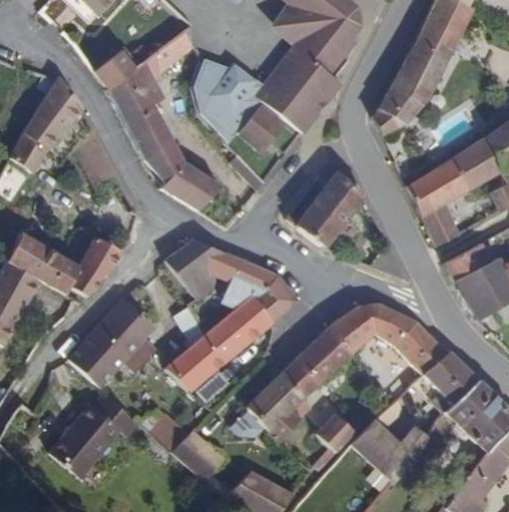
[(64,0),(88,24),(111,0),(64,0)]
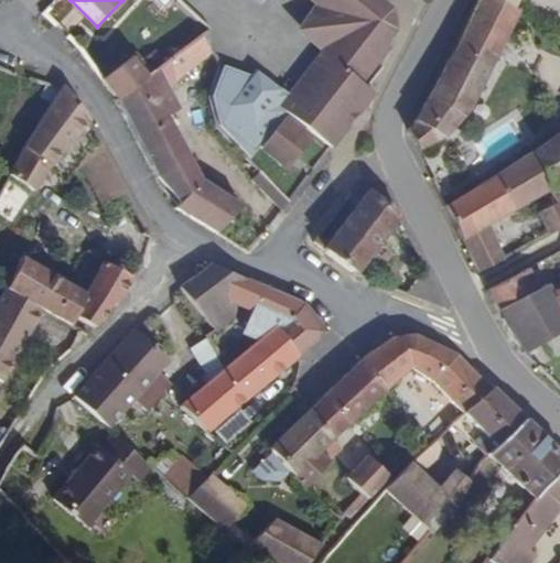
[(315,0),(319,2),(308,18),(311,38),(324,49),(290,91),(259,67),(254,74),(225,62),(212,96),(219,120),(255,147),(287,104),(334,140),(365,101),(376,89),(377,86),(365,76),(390,42),(391,40),(388,36),(397,3),(394,0),(315,0)]
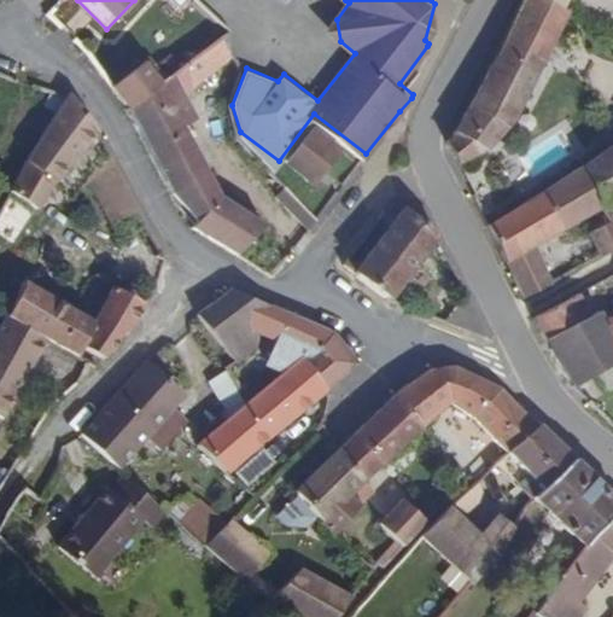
[(520,123),(576,13),(562,6),(550,0),(523,0),(472,102),(520,123)]
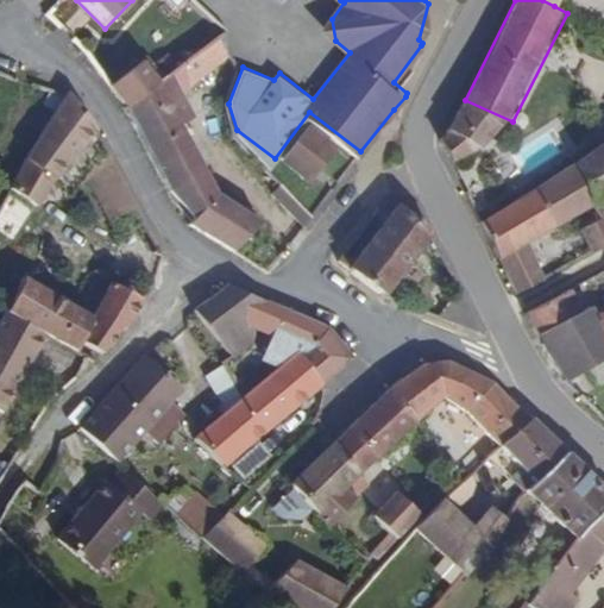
[(335,41),(332,19),(321,31),(335,41)]
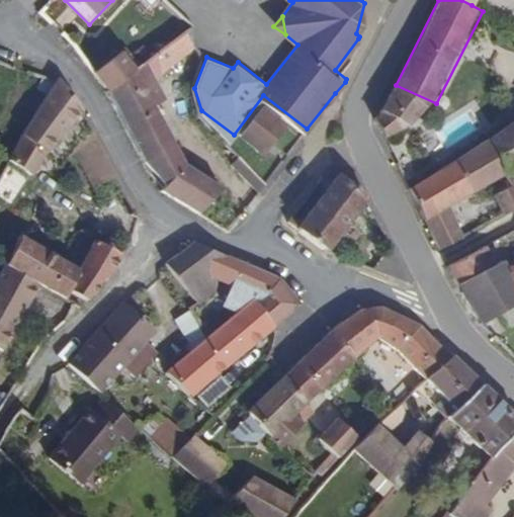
[(164,76),(203,51),(196,33),(192,30),(165,48),(153,57),(164,76)]
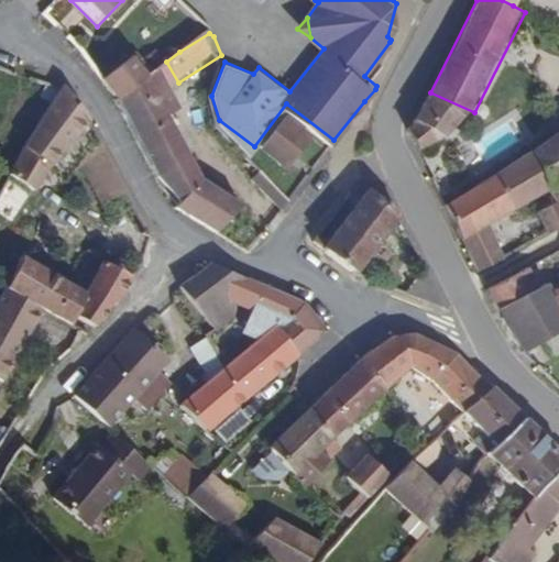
[(153,70),(138,50),(101,77),(114,96),(153,70)]
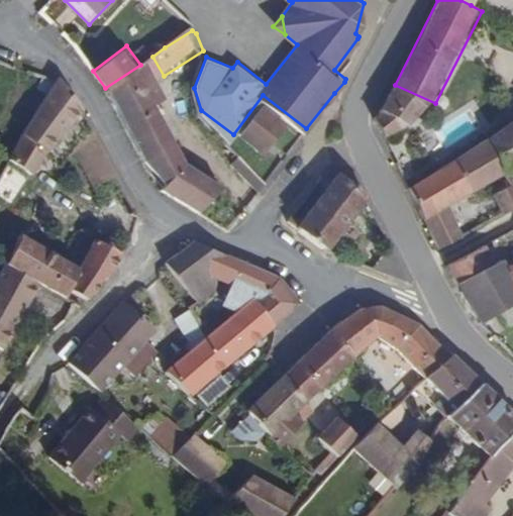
[(172,90),(164,76),(152,57),(140,65),(158,98),(172,90)]
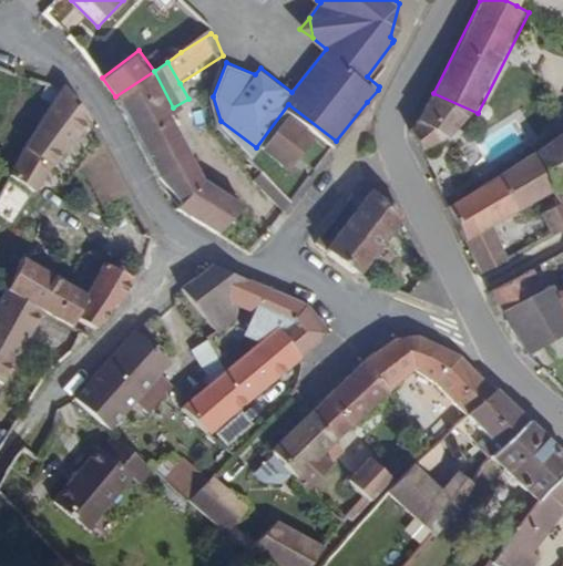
[(173,107),(154,71),(115,96),(155,166),(190,144),(173,107)]
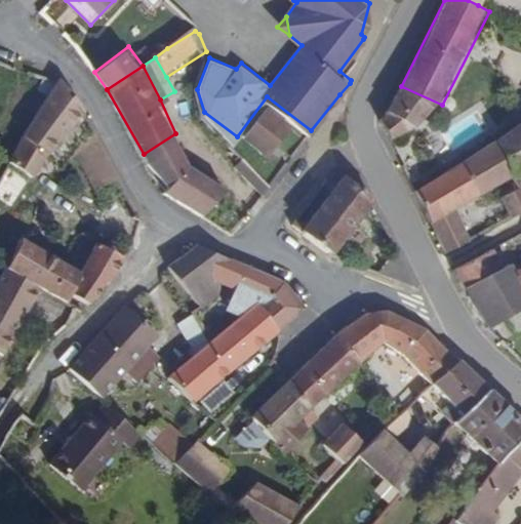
[(47,153),(63,134),(77,118),(84,126),(94,120),(86,106),(62,73),(56,79),(40,106),(15,151),(11,161),(34,173),(47,153)]
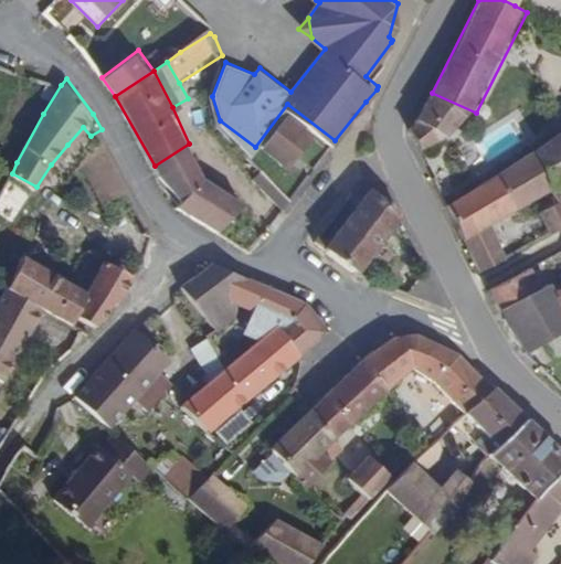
[(452,138),(476,113),(432,93),(413,130),(422,149),(452,138)]
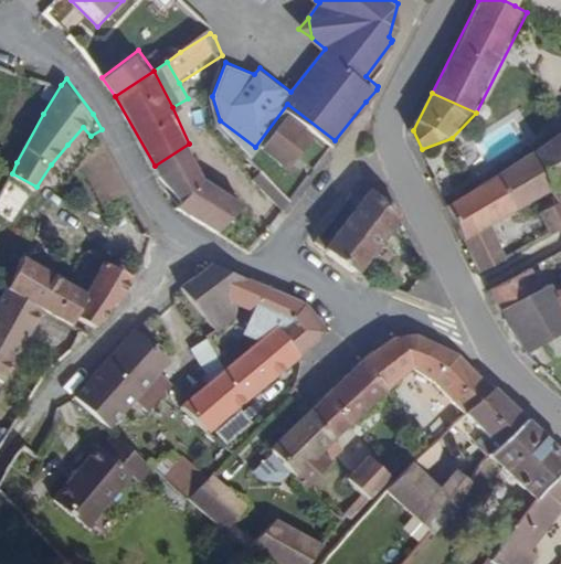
[(292,159),(315,129),(288,109),(265,138),(292,159)]
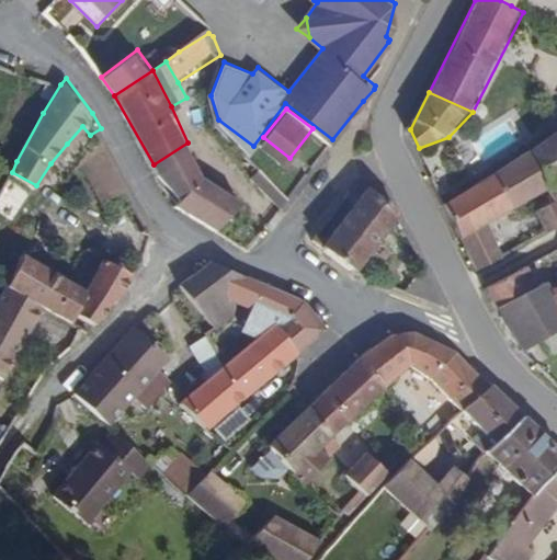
[(541,148),(518,120),(497,132),(489,136),(495,145),(507,137),(522,159),(526,156),(527,157),(541,148)]
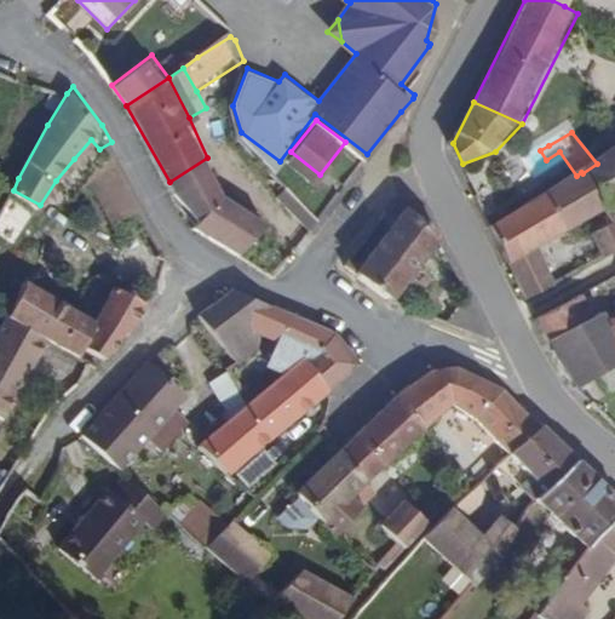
[(614,153),(597,164),(582,173),(605,210),(611,221),(614,225),(614,153)]
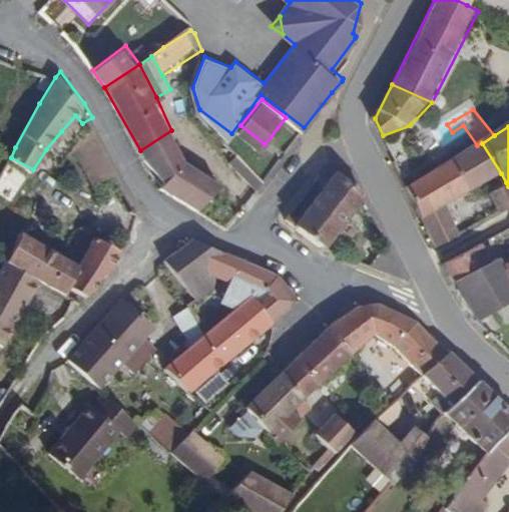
[(216,183),(194,166),(185,158),(171,130),(140,150),(160,181),(160,188),(196,211),(216,183)]
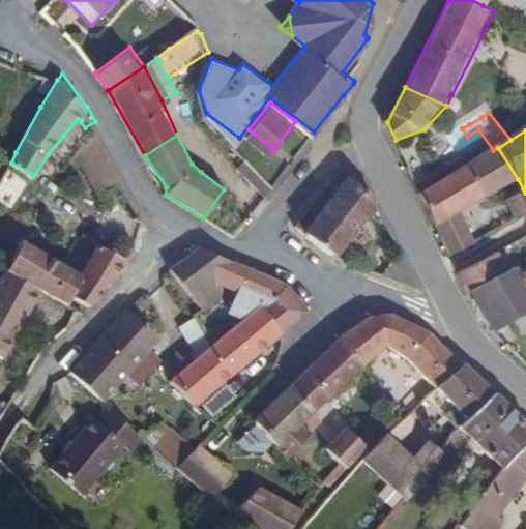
[(459,212),(518,179),(498,148),(497,147),(493,150),(467,166),(419,193),(435,225),(459,212)]
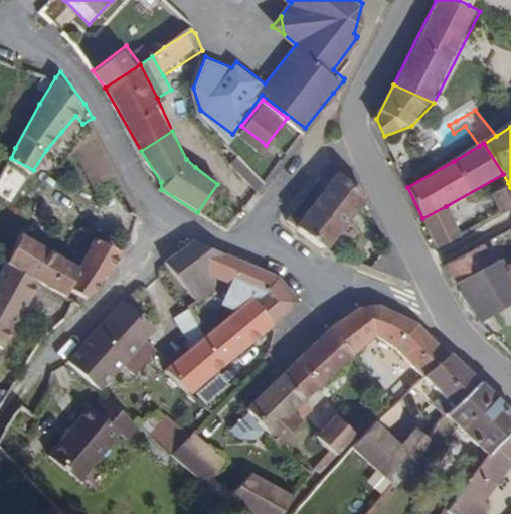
[(267,176),(239,150),(232,157),(259,185),(267,176)]
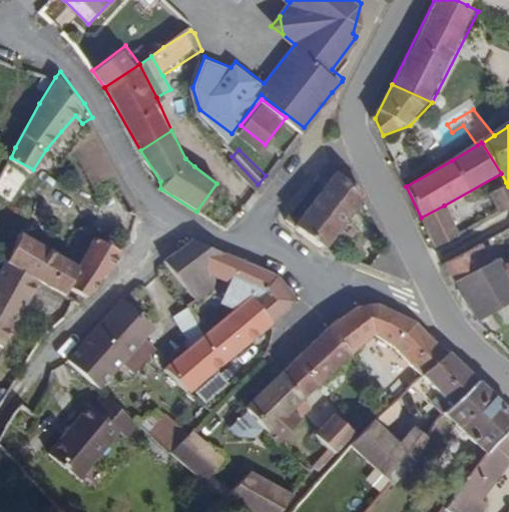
[(402,155),(400,149),(391,154),(394,159),(402,155)]
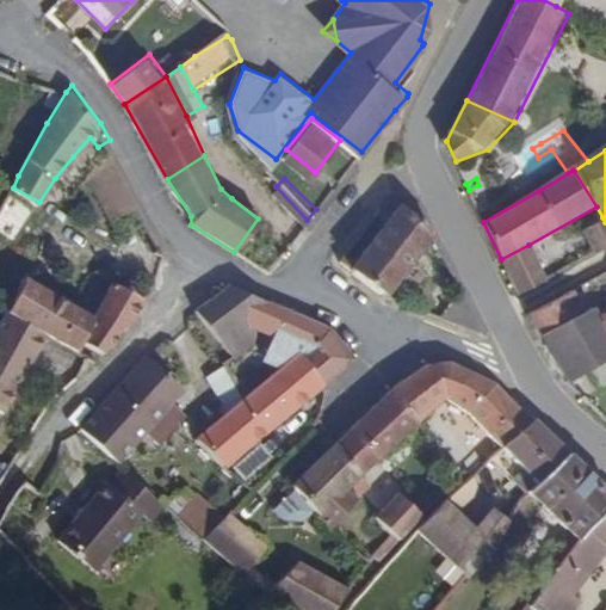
[(385,295),(438,229),(409,205),(382,209),(377,211),(387,221),(358,256),(348,248),(341,258),(382,293),(385,295)]
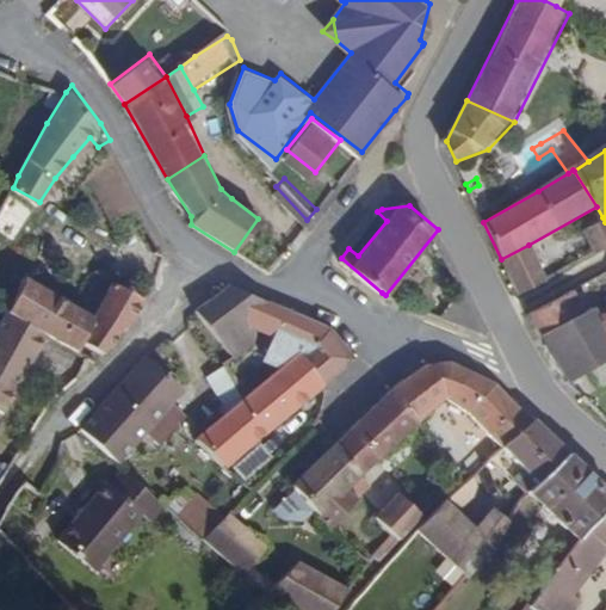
[(605,222),(603,217),(583,230),(593,253),(605,246),(605,222)]
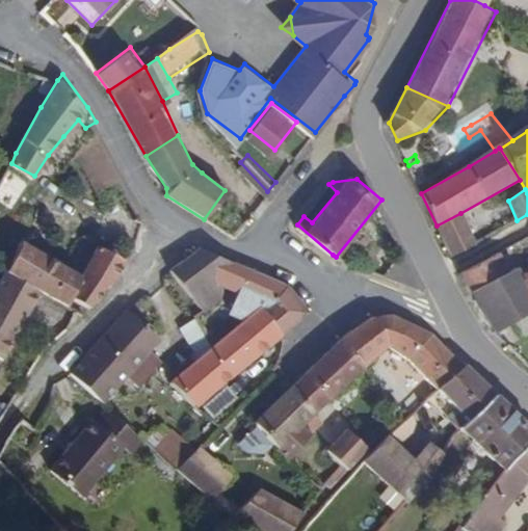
[(477,242),(460,213),(437,226),(453,255),(462,249),(477,242)]
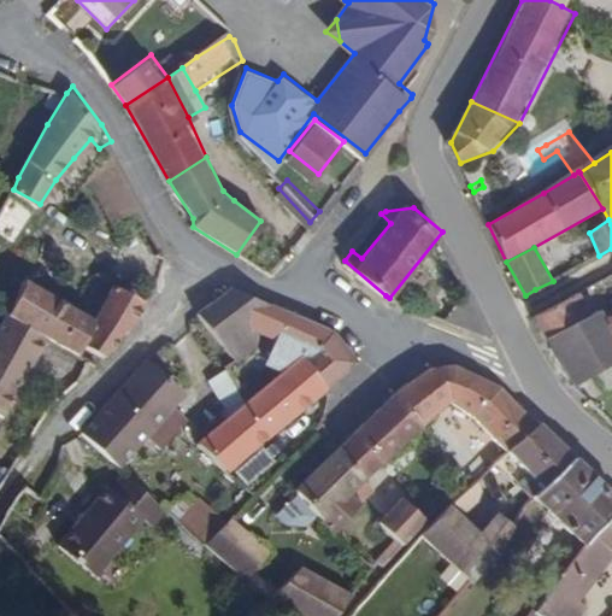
[(92,318),(29,282),(19,294),(10,310),(49,333),(86,355),(90,350),(101,358),(121,330),(131,324),(148,298),(115,280),(92,318)]
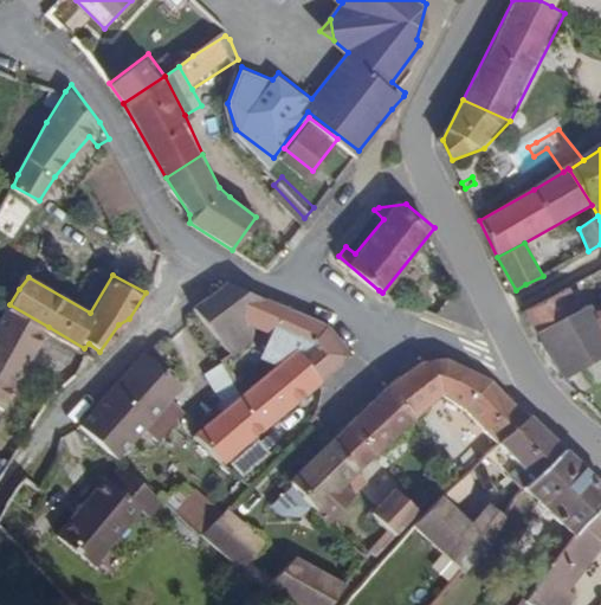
[(330,326),(243,287),(239,283),(228,280),(192,306),(239,352),(267,328),(277,330),(263,358),(277,366),(301,347),(322,375),(325,379),(354,355),(330,326)]
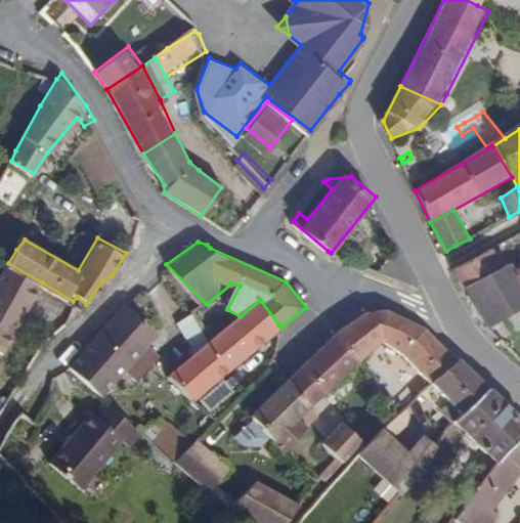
[(519,266),(518,267),(512,257),(504,262),(495,247),(457,268),(476,303),(489,325),(519,307),(519,266)]
